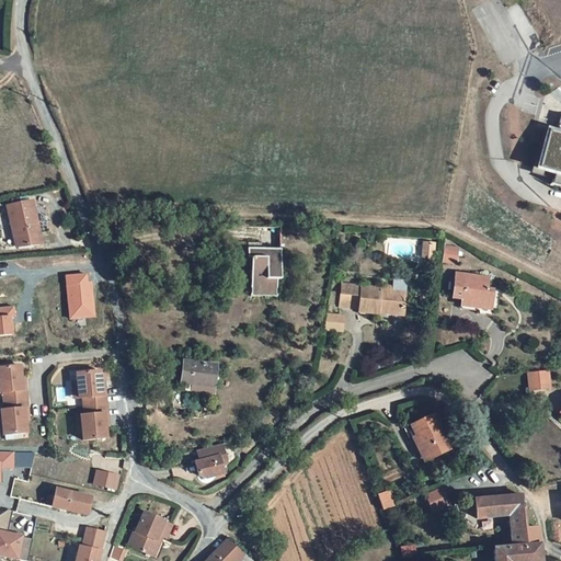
[(548,130),(537,170),(553,174),(550,185),(560,187),(560,124),(560,125),(559,124),(557,133),(548,130)]
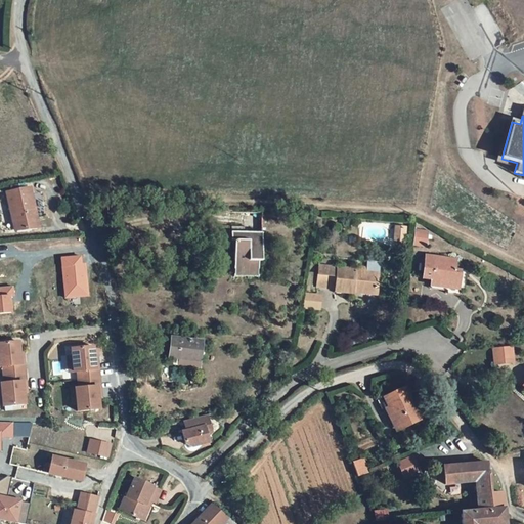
[(10,194),(23,232),(45,226),(34,187),(10,194)]
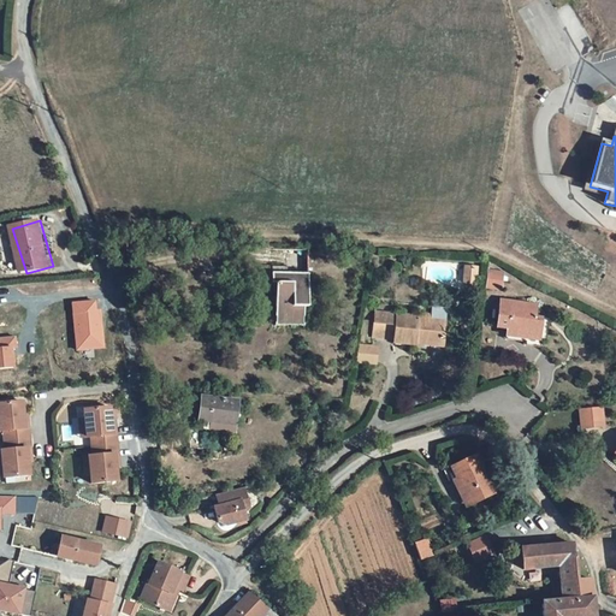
[(466,280),(472,280),(473,265),(462,264),(461,279),(466,280)]
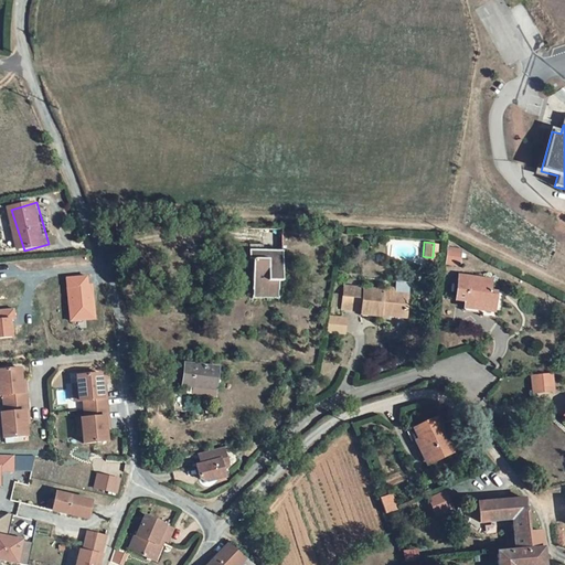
[(458,253),(444,251),(443,262),(456,264),(458,253)]
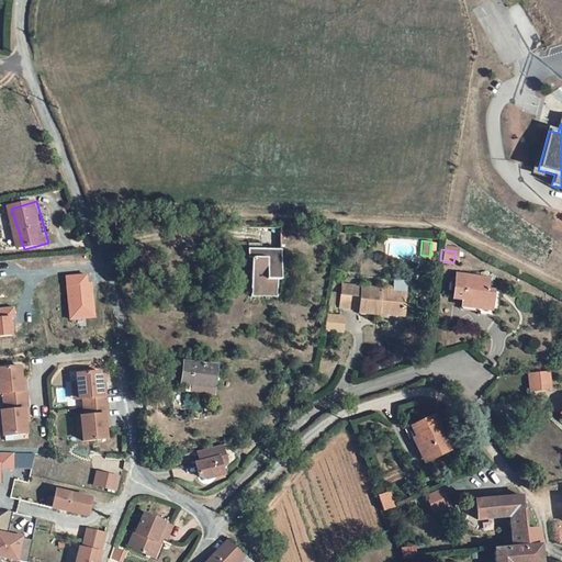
[(87,272),(65,273),(67,319),(94,318),(93,281),(88,281),(87,272)]
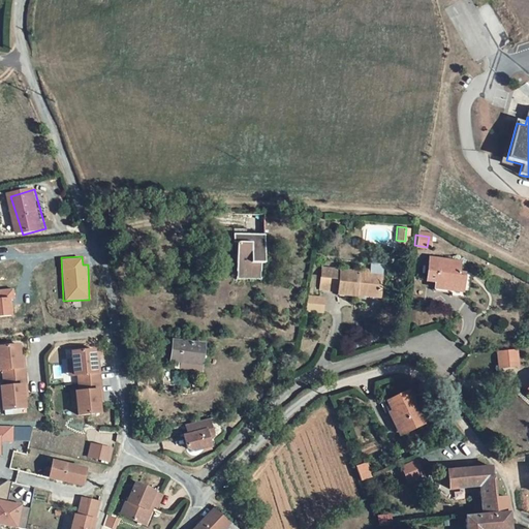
[(275,263),(248,259),(244,281),(250,282),(249,285),(278,289),(282,261),(275,260),(275,263)]
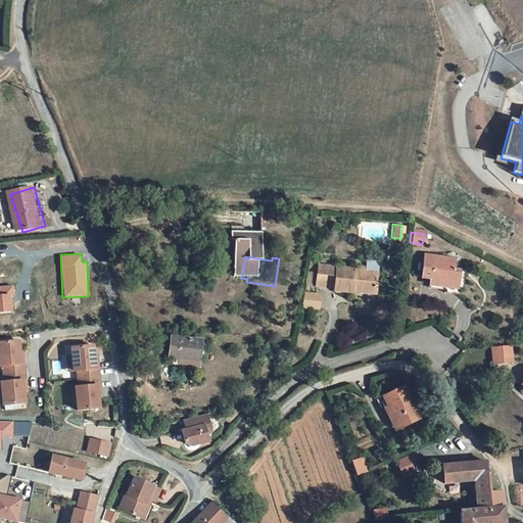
[(429,284),(457,286),(459,274),(452,273),(452,267),(453,259),(423,257),(421,279),(429,280),(429,284)]
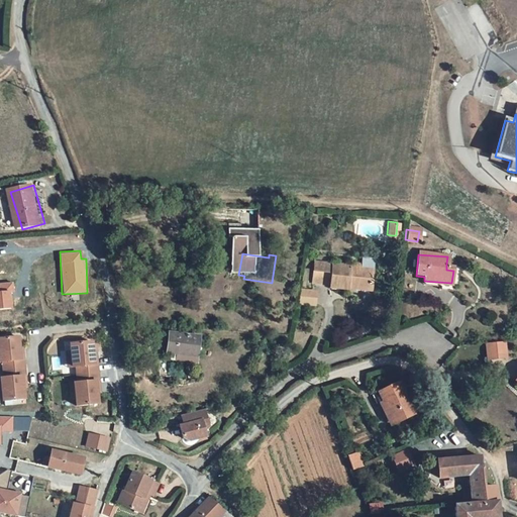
[(343,292),(344,287),(368,290),(370,271),(362,270),(362,267),(347,265),(347,269),(309,264),(307,284),(328,286),(328,290),(343,292)]
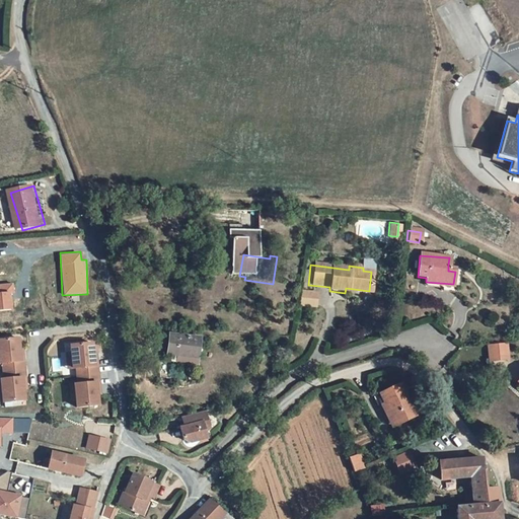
[(426,282),(426,289),(453,290),(453,284),(426,282)]
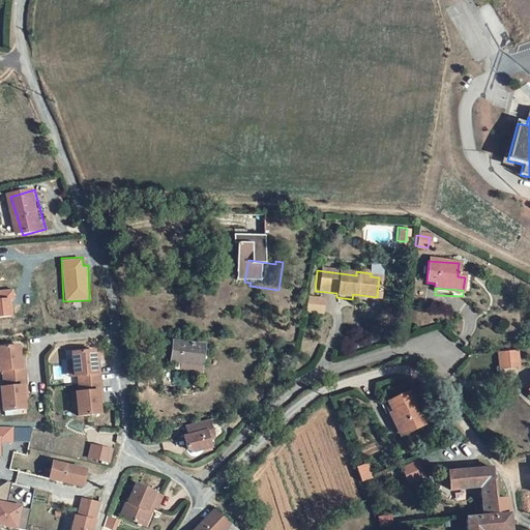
[(0,316),(13,316),(12,289),(0,289),(0,316)]
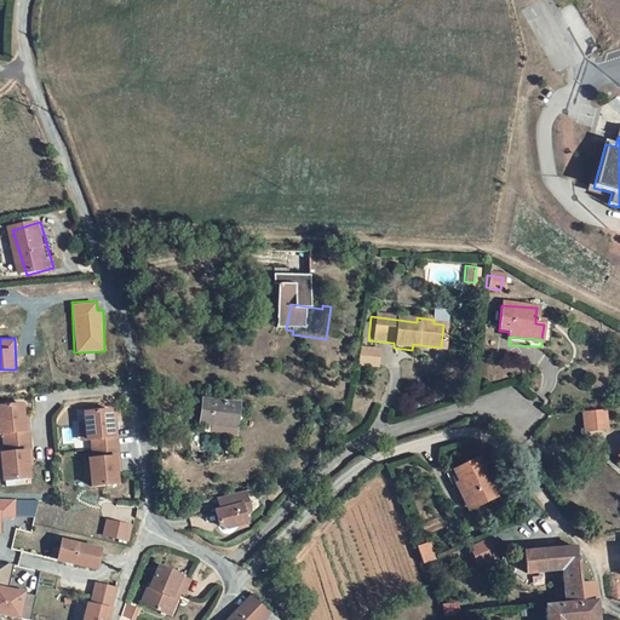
[(380,366),(380,348),(359,348),(359,366),(380,366)]
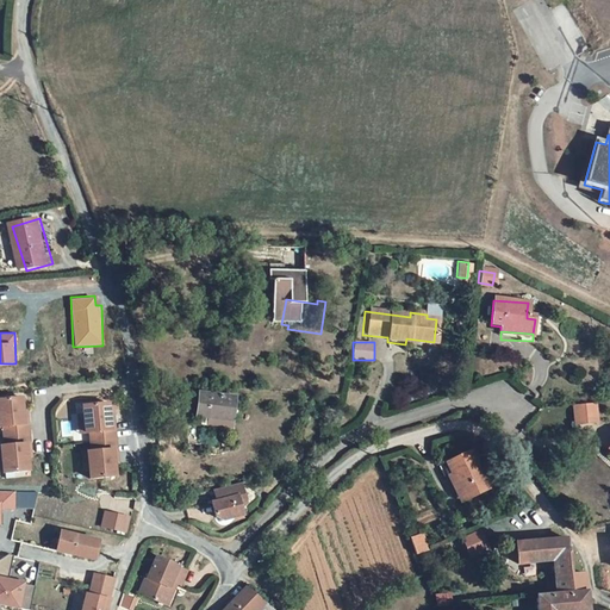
[(234,398),(198,394),(194,421),(209,422),(209,415),(231,418),(234,398)]
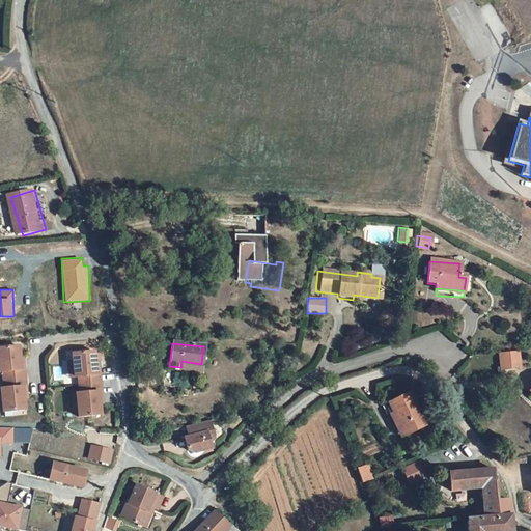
[(0,373),(1,373),(2,382),(24,380),(23,371),(20,371),(19,360),(18,348),(0,348),(0,373)]
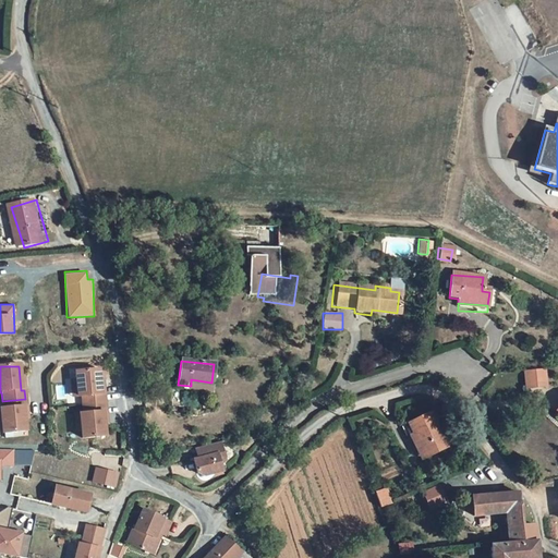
[(544,386),(542,368),(523,371),(525,387),(544,386)]
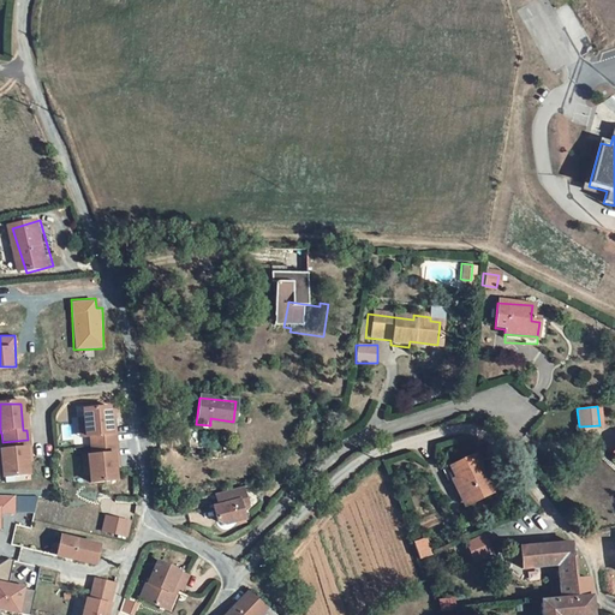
[(83,422),(84,440),(89,440),(90,449),(115,447),(114,436),(111,436),(108,423),(107,410),(82,412),(83,422)]
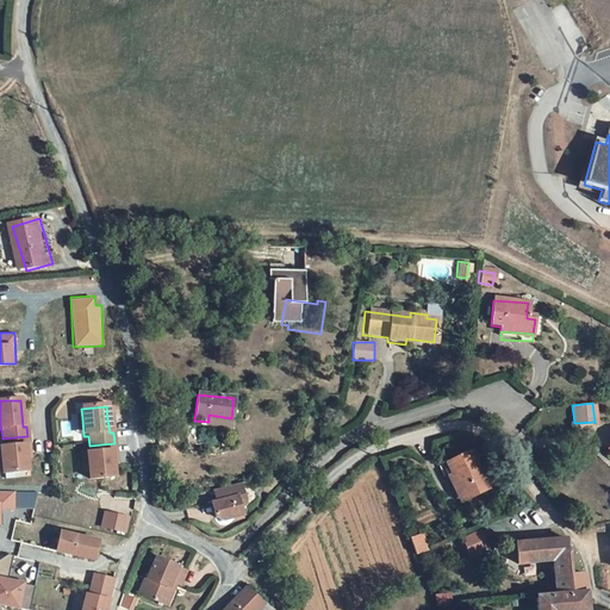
[(0,461),(0,467),(1,475),(27,473),(25,459),(24,447),(29,447),(27,436),(2,439),(2,448),(0,448),(0,461)]
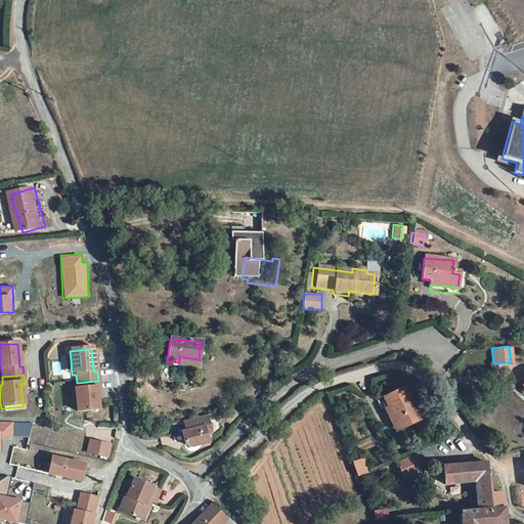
[(76,415),(98,412),(97,401),(95,389),(98,389),(98,381),(77,383),(77,391),(74,391),(76,406),(76,415)]
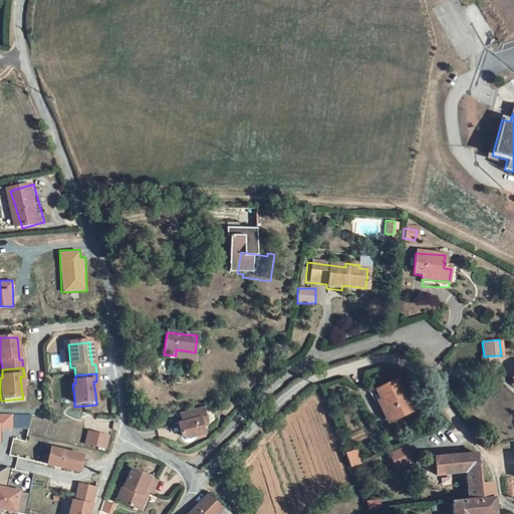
[(408,396),(401,379),(377,390),(381,401),(383,400),(393,421),(412,413),(406,397),(408,396)]
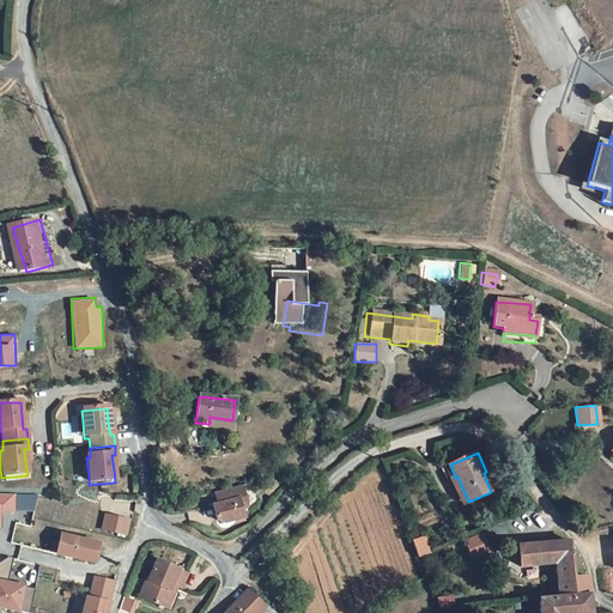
[(451,479),(461,504),(468,502),(457,477),(455,478),(451,479)]
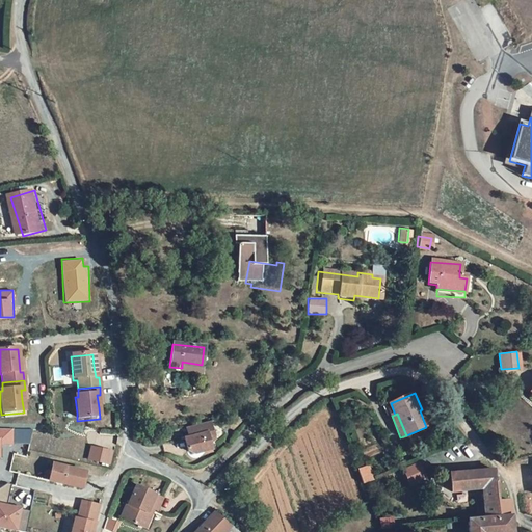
[(215,436),(210,419),(184,427),(188,437),(184,439),(187,450),(196,452),(212,448),(210,442),(215,436)]
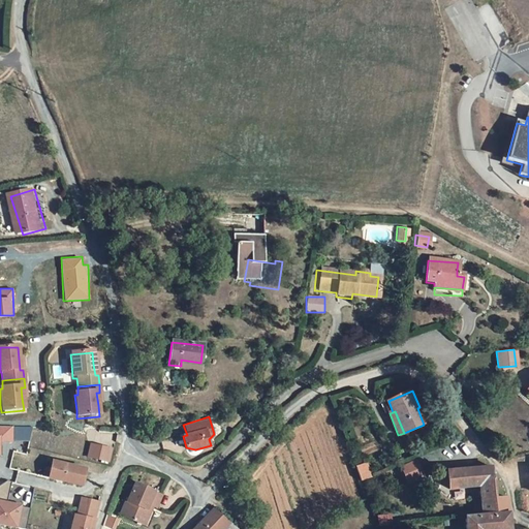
[(31,441),(31,426),(0,425),(0,455),(1,456),(1,440),(31,441)]
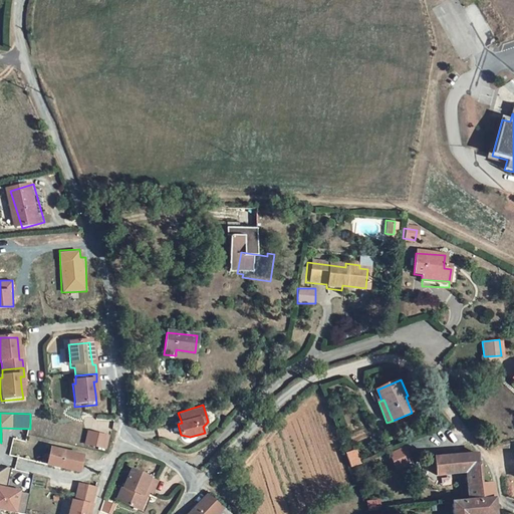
[(84,444),(106,449),(109,434),(87,429),(84,444)]
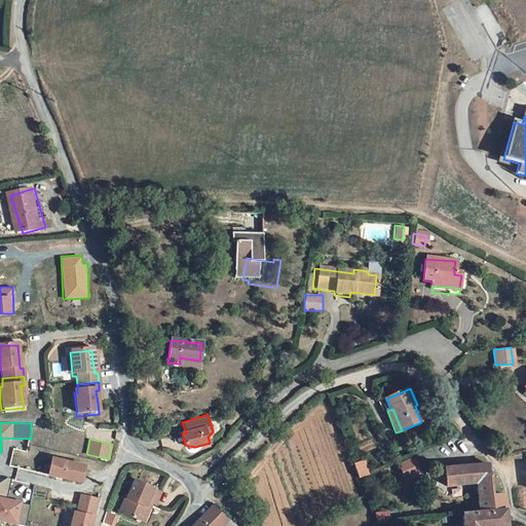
[(83,468),(50,459),(47,475),(80,483),(83,468)]
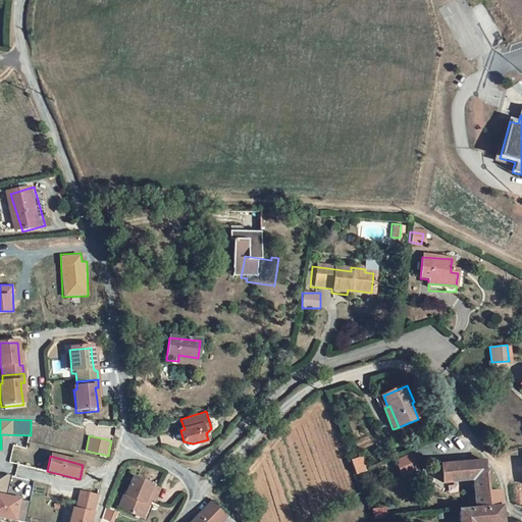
[(362,460),(367,472),(371,471),(365,458),(362,460)]
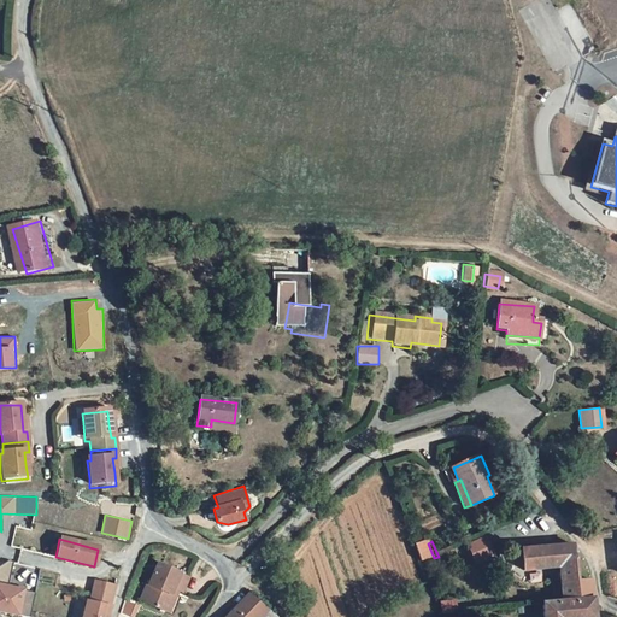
[(424,563),(434,558),(428,544),(418,547),(424,563)]
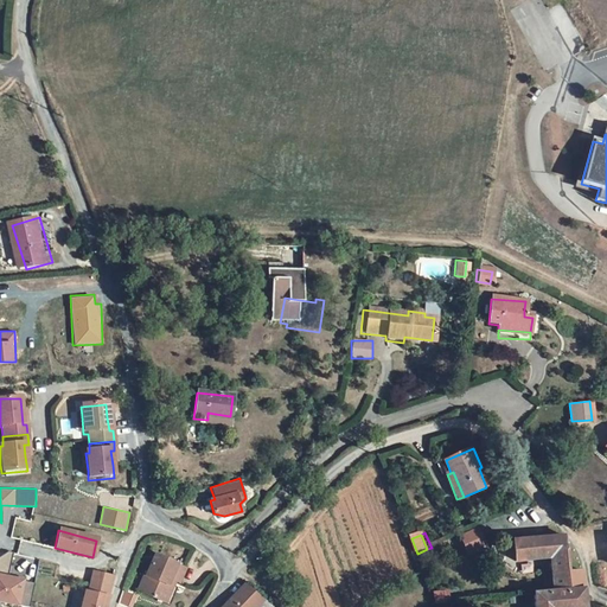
[(513,561),(549,557),(566,555),(563,535),(526,538),(511,540),(513,561)]
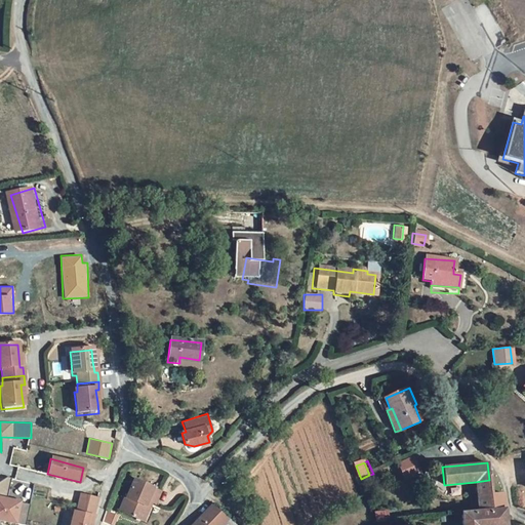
[(119,513),(137,521),(144,507),(149,509),(151,502),(156,505),(160,492),(154,490),(155,488),(135,480),(127,498),(125,497),(119,513)]
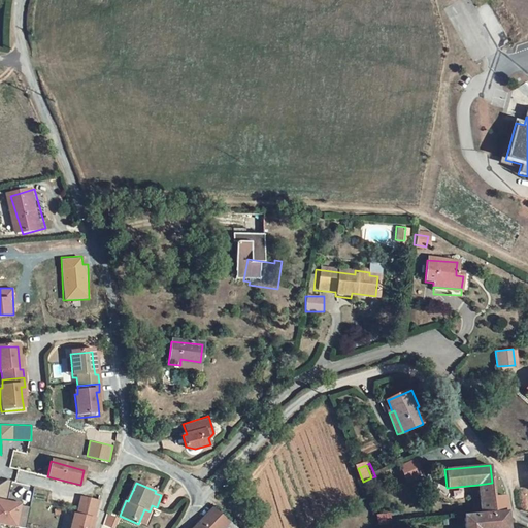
[(507,527),(505,496),(493,498),(492,483),(477,485),(481,514),(463,516),(463,518),(464,527),(507,527)]
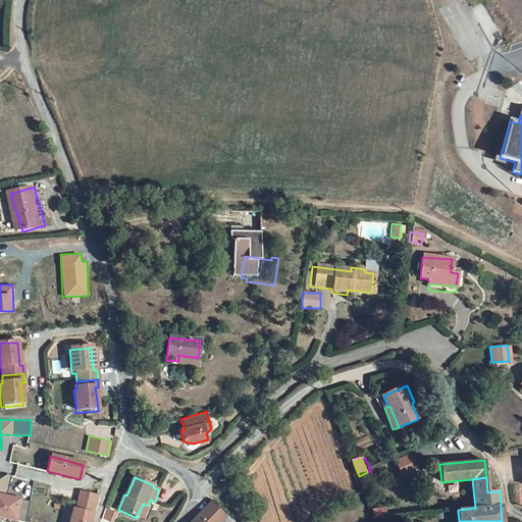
[(0,491),(0,516),(16,521),(22,498),(0,491)]
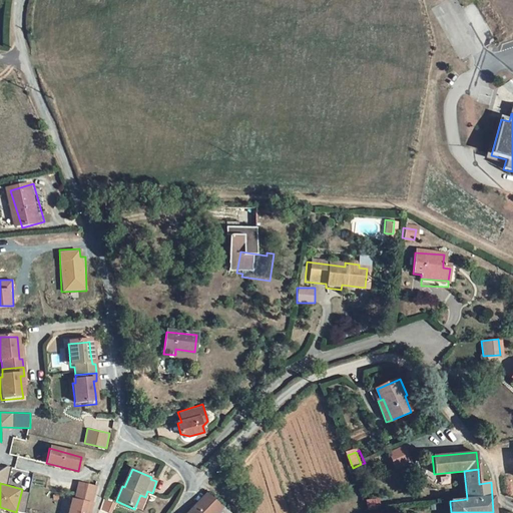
[(79,503),(89,506),(94,489),(84,487),(79,503)]
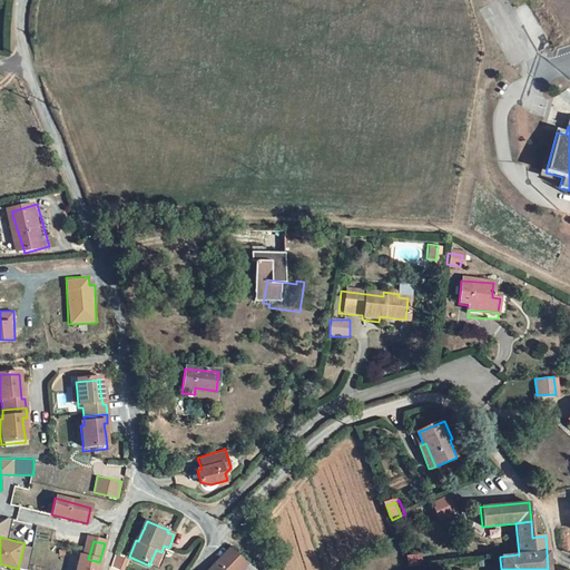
[(242,569),(247,563),(231,547),(208,569),(242,569)]
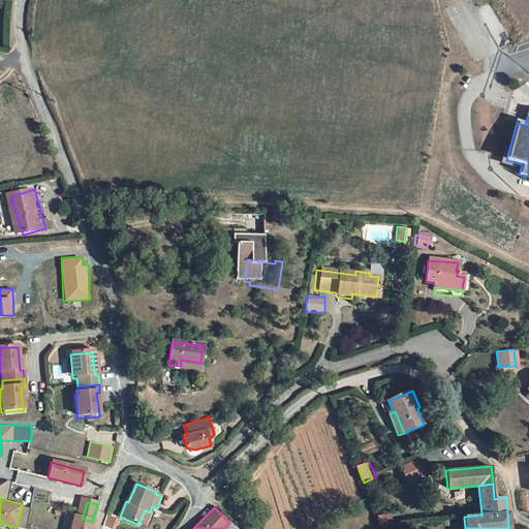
[(138,525),(143,527),(150,512),(145,510),(138,525)]
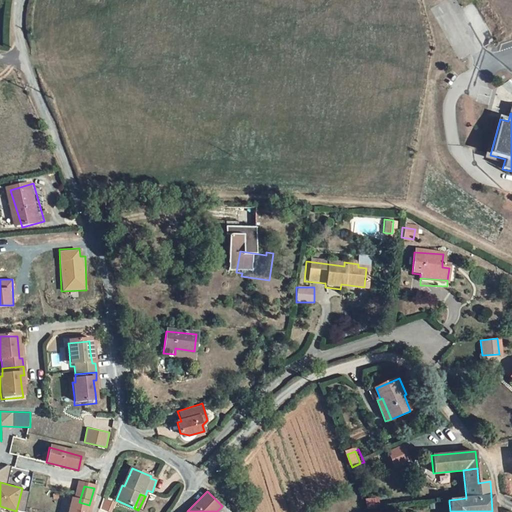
[(108,511),(112,501),(104,498),(100,508),(108,511)]
